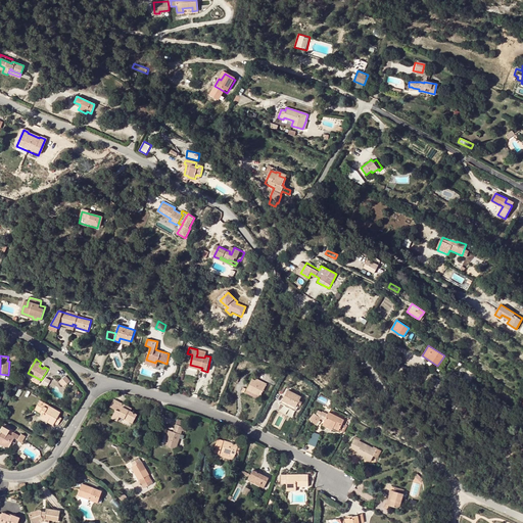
[(432,377),(429,382),(440,387),(442,382),(432,377)]
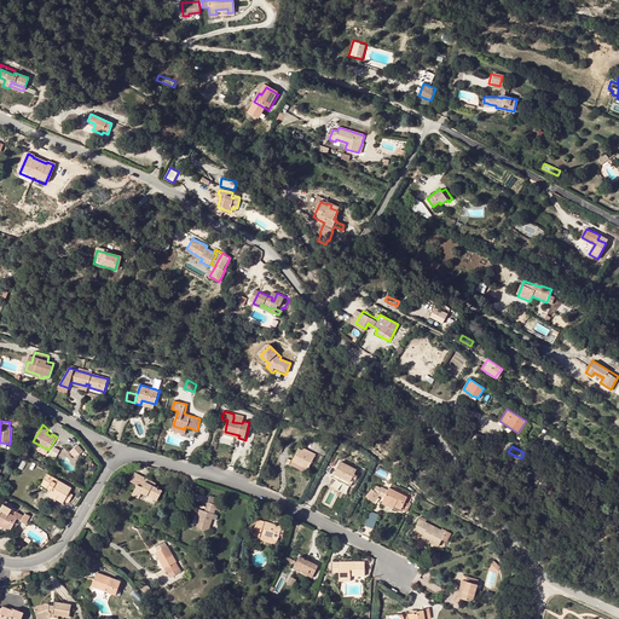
[(299,449),(293,461),(310,469),(317,455),(312,452),(311,455),(299,449)]
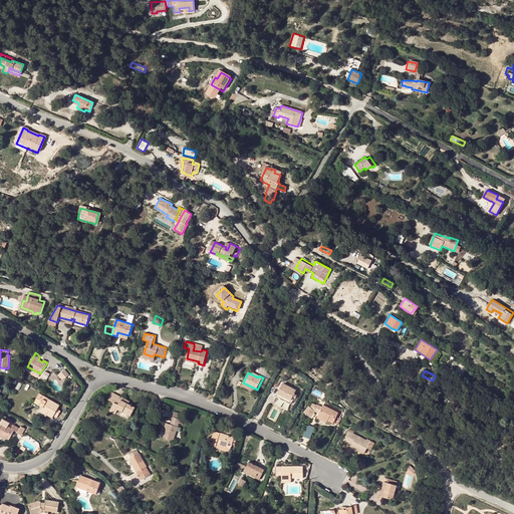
[(296,390),(283,382),(277,394),(282,396),(281,398),(285,401),(286,398),(291,401),(293,397),(294,398),(296,398),(297,395),(294,394),(296,390)]
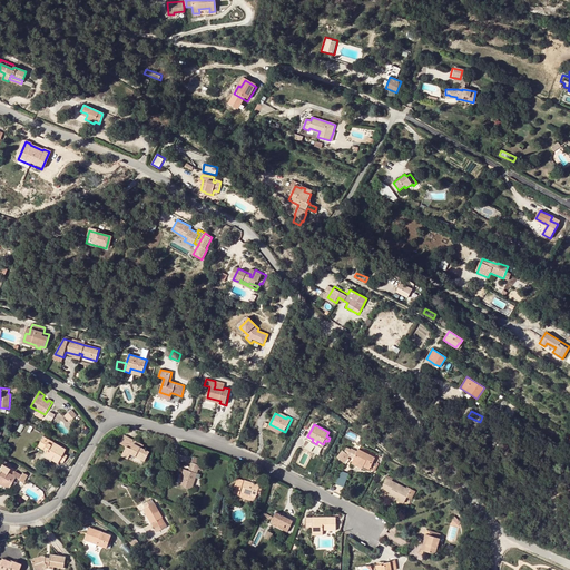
[(144,449),(135,444),(136,441),(125,435),(121,444),(128,448),(124,457),(129,460),(133,454),(146,461),(150,452),(144,449)]
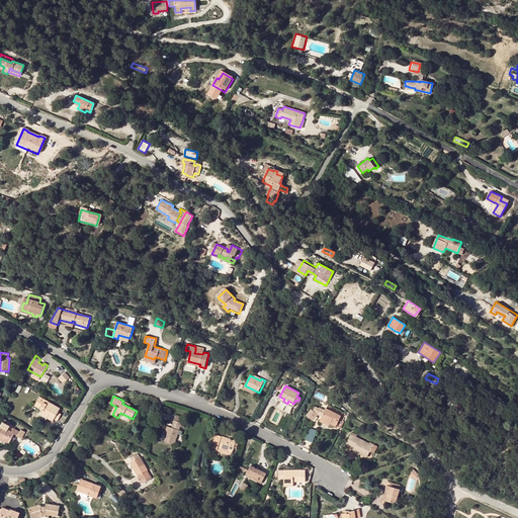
[(60,409),(39,397),(34,406),(41,410),(49,414),(47,418),(53,421),(54,419),(58,421),(61,415),(58,413),(60,409)]
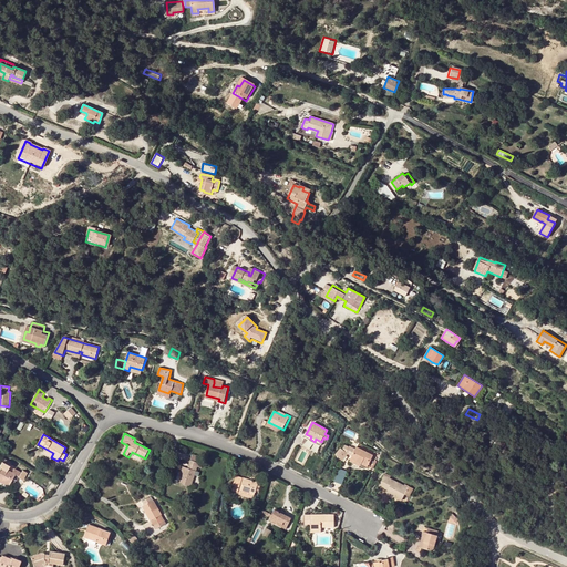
[(352,445),(348,442),(348,444),(347,446),(343,451),(348,453),(351,447),(356,450),(357,449),(352,445)]
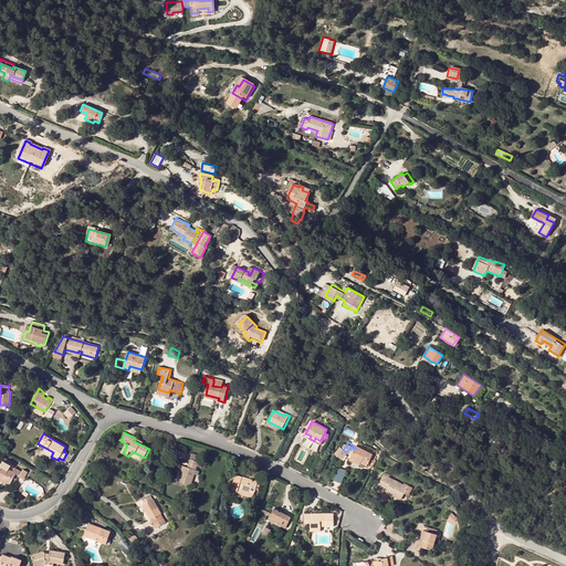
[(356,448),(349,460),(359,465),(360,463),(366,465),(373,454),(356,446),(356,448)]
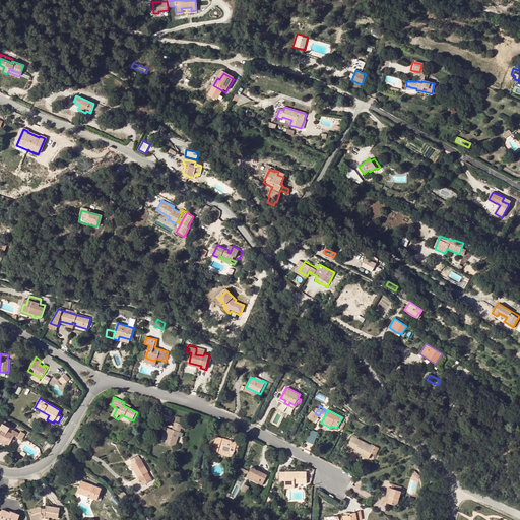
[(47,419),(49,415),(42,411),(40,415),(39,416),(46,420),(47,419)]
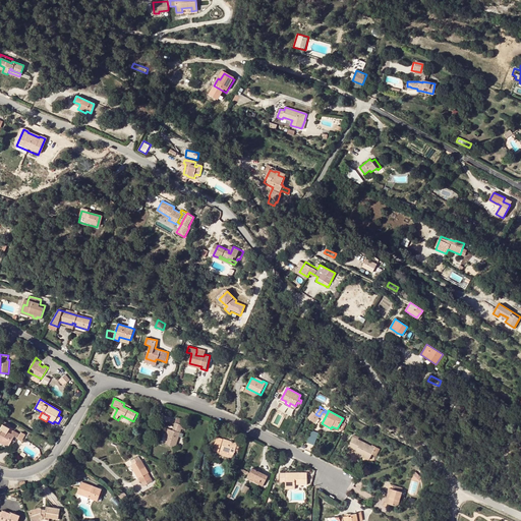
[(314,423),(320,416),(315,414),(313,412),(308,418),(314,423)]
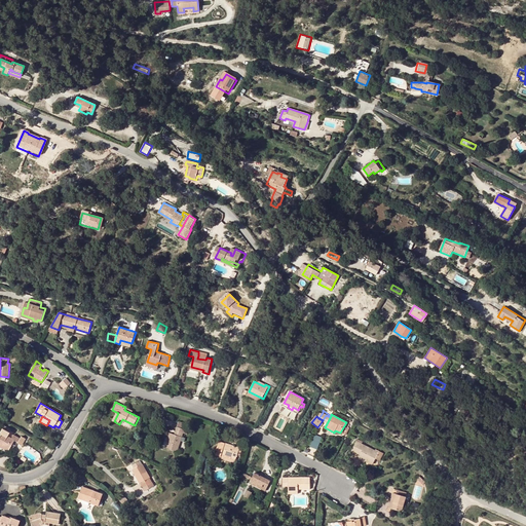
[(179,431),(177,436),(175,435),(172,434),(168,442),(166,447),(178,451),(185,429),(177,426),(176,430),(179,431)]
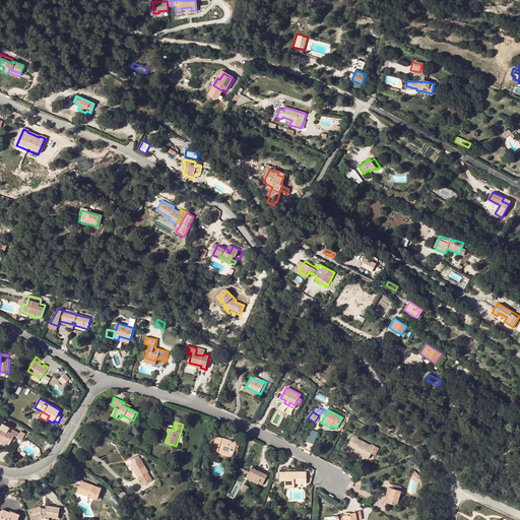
[(0,440),(5,443),(8,445),(11,439),(13,435),(15,436),(18,437),(17,438),(21,440),(25,434),(21,432),(20,434),(13,430),(11,433),(7,431),(9,428),(2,424),(0,428),(2,429),(0,431),(0,440)]
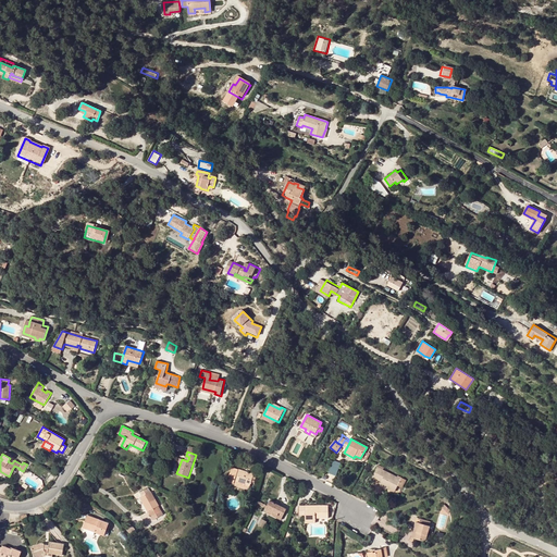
[(337,475),(342,462),(334,459),(330,472),(337,475)]
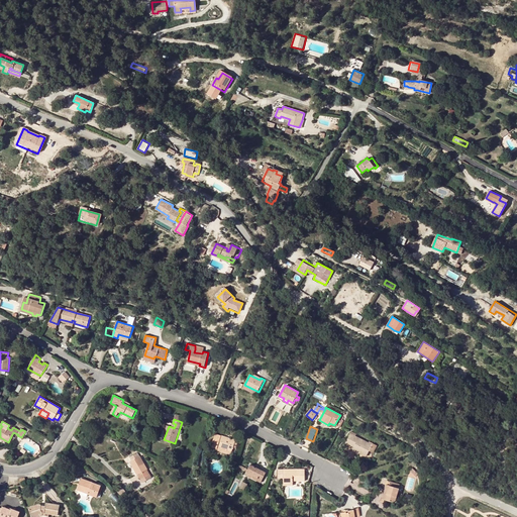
[(218,446),(232,451),(236,438),(232,436),(231,439),(225,437),(225,436),(216,433),(212,446),(215,447),(215,445),(218,446)]
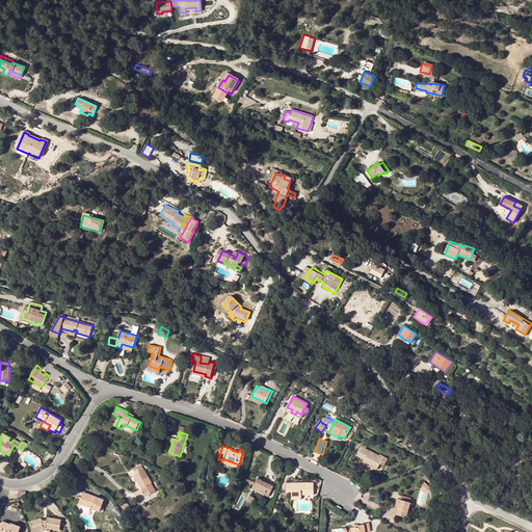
[(384,467),(388,459),(383,457),(383,458),(366,449),(361,447),(352,462),(361,467),(363,461),(370,466),(377,470),(379,463),(384,467)]
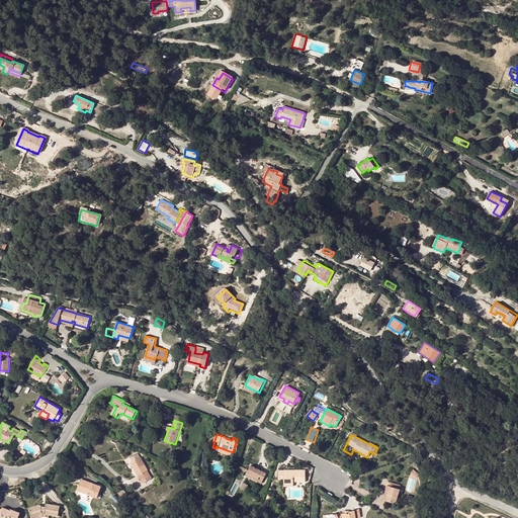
[(141,457),(140,457),(138,454),(135,456),(137,459),(132,462),(131,462),(141,481),(150,476),(141,457)]
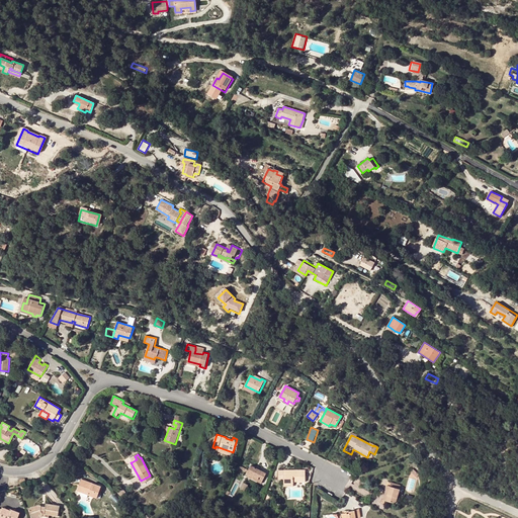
[(251,465),(246,476),(261,483),(266,473),(251,465)]
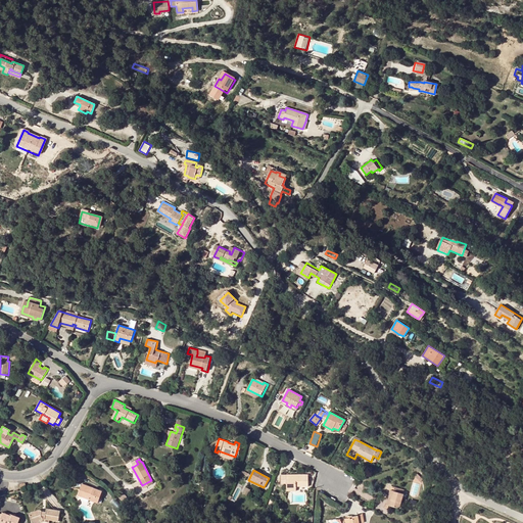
[(300,484),(300,486),(308,486),(308,474),(287,474),(281,474),(281,483),(287,483),(287,486),(296,486),(296,484),(300,484)]
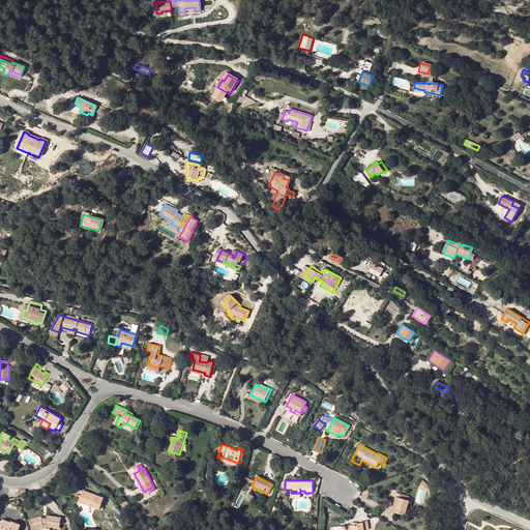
[(146,495),(155,490),(153,487),(144,492),(146,495)]
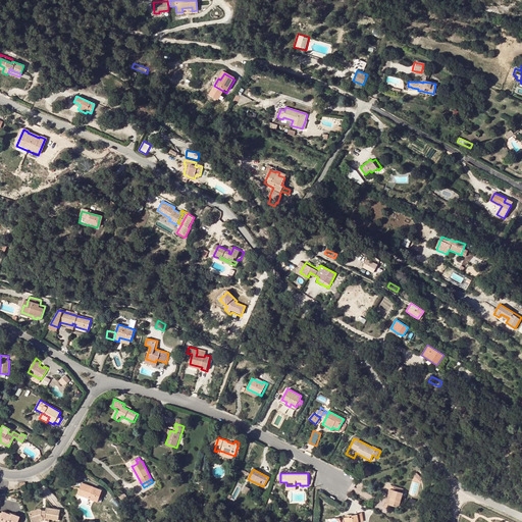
[(102,490),(83,483),(77,494),(83,497),(84,494),(90,497),(90,499),(98,502),(102,490)]
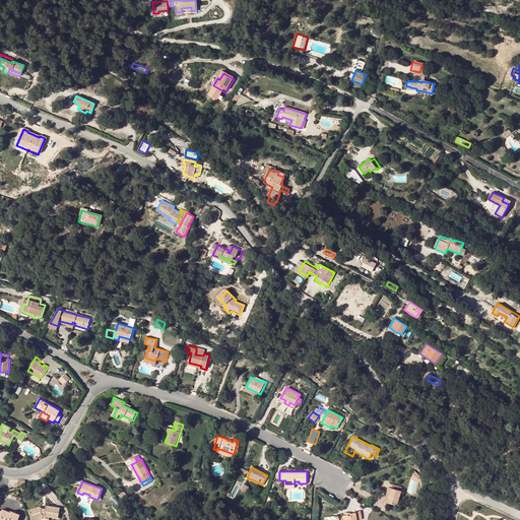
[(392,489),(391,488),(387,502),(397,505),(401,491),(400,491),(402,486),(393,484),(392,489)]
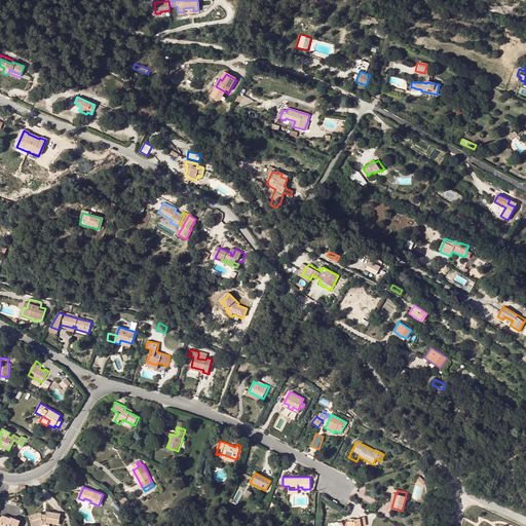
[(40,513),(29,517),(32,525),(38,525),(39,524),(44,522),(50,523),(59,525),(61,514),(48,512),(46,513),(46,515),(42,514),(40,513)]
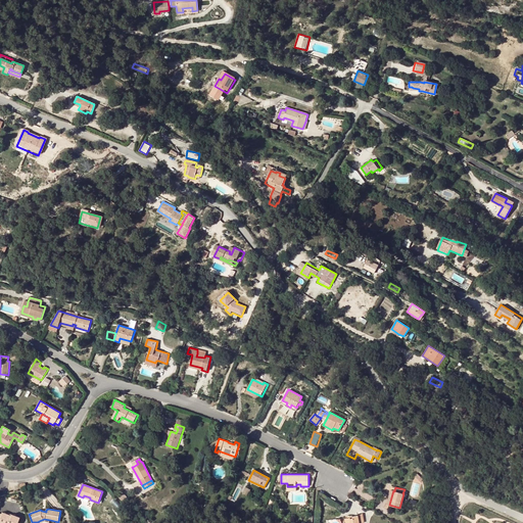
[(0,521),(4,522),(17,522),(19,518),(11,515),(11,516),(2,512),(1,515),(0,514),(0,521)]
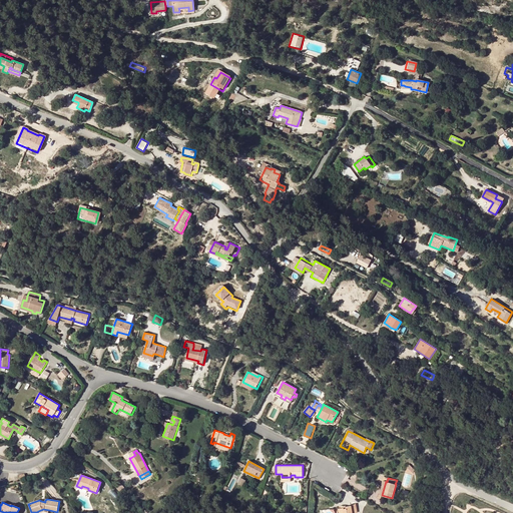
[(353,512),(358,512),(356,504),(351,504),(351,505),(346,506),(346,508),(344,509),(344,508),(338,509),(339,512),(337,512),(336,512),(353,512)]
